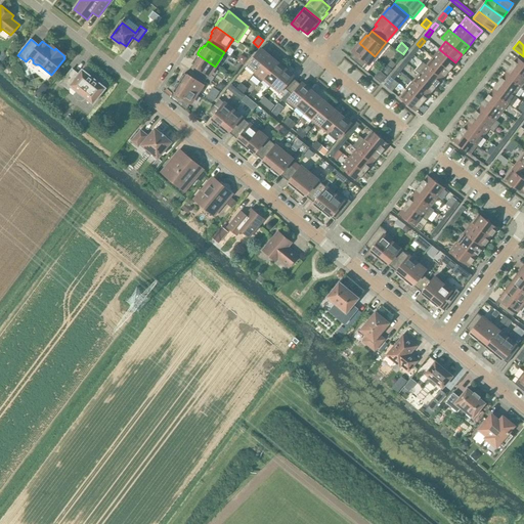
[(363,70),(375,56),(359,43),(352,51),(354,52),(349,57),(363,70)]
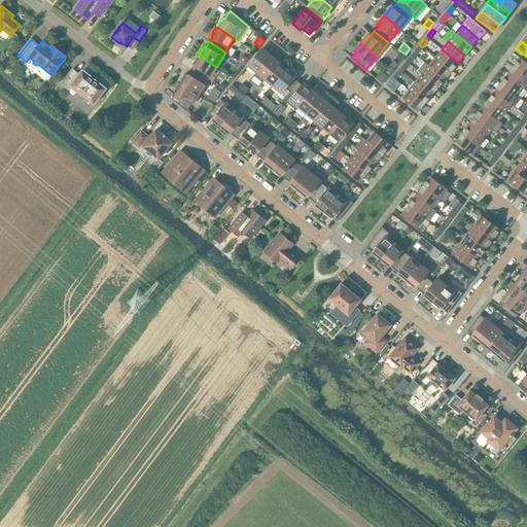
[(419,44),(414,50),(417,54),(418,54),(422,47),(419,44)]
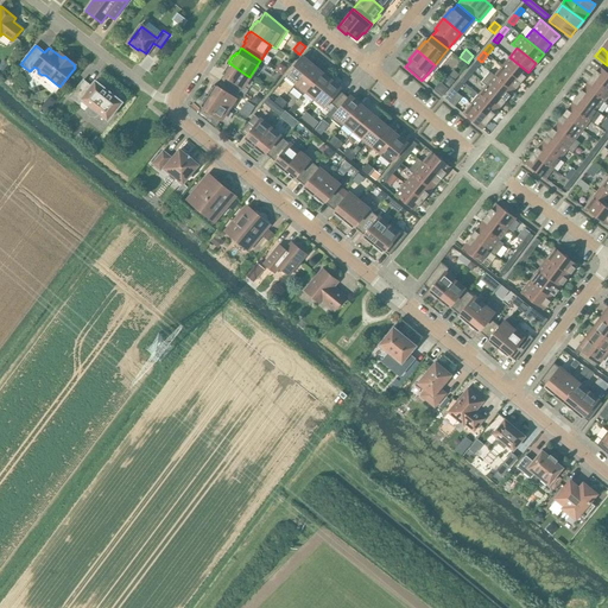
[(302,57),(286,75),(296,83),(311,64),(302,57)]
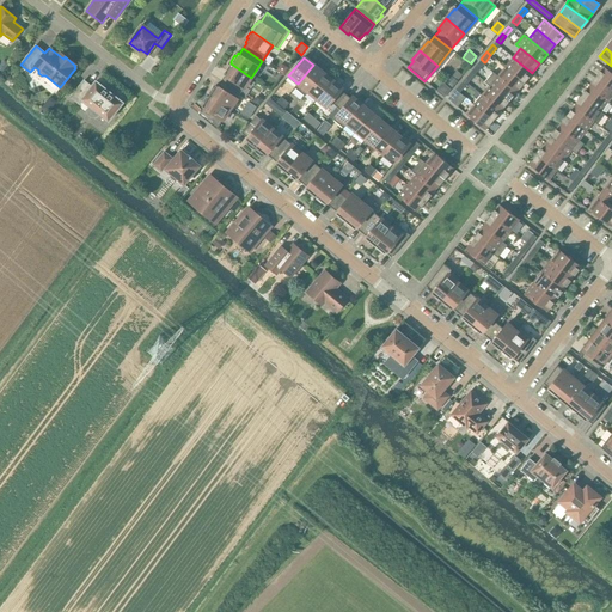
[(524,83),(532,73),(513,57),(505,67),(524,83)]
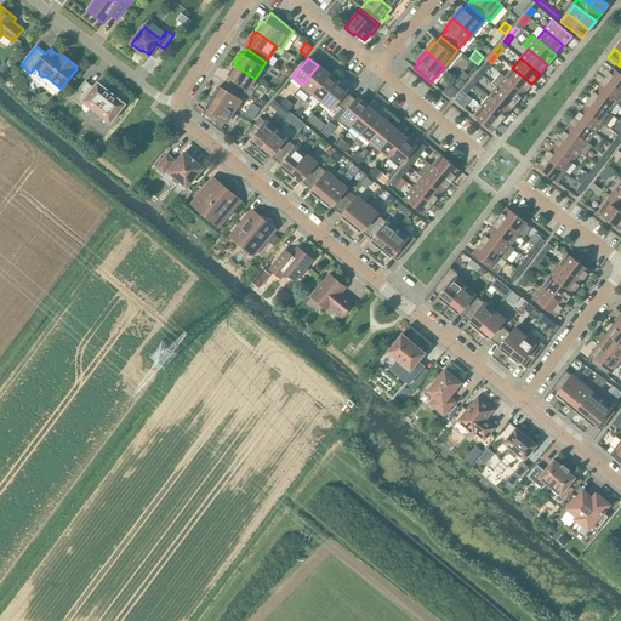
[(244,95),(255,79),(234,64),(233,66),(232,66),(228,70),(229,72),(227,75),(228,77),(224,81),(244,95)]
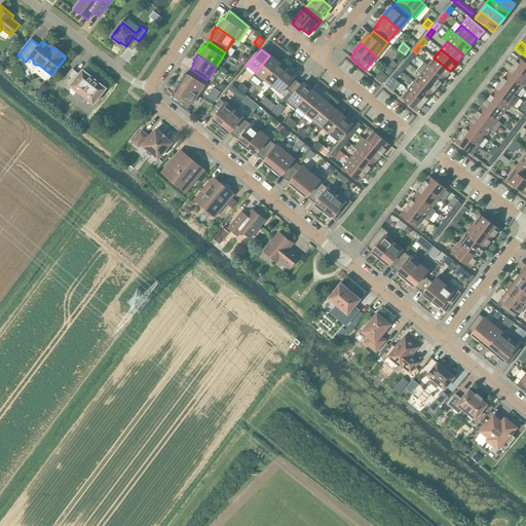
[(241,54),(237,61),(243,65),(248,59),(241,54)]
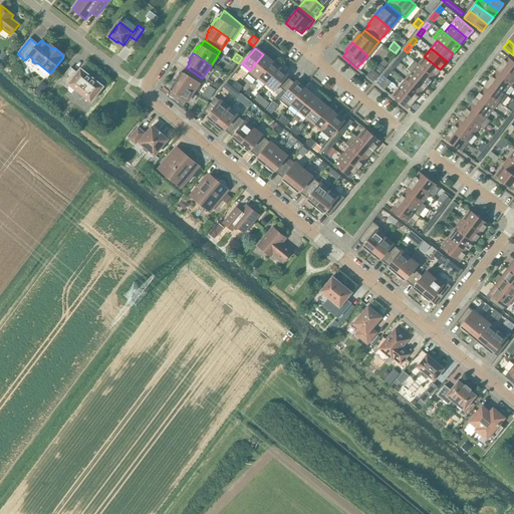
[(396,59),(399,62),(400,62),(404,56),(401,53),(396,59)]
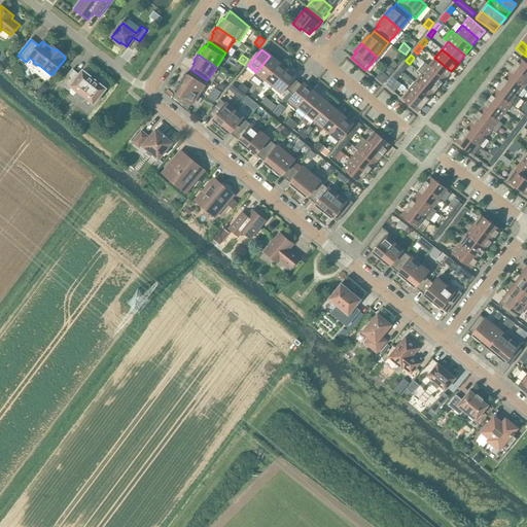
[(256,72),(253,75),(262,83),(266,79),(278,63),(270,57),(270,56),(256,72)]
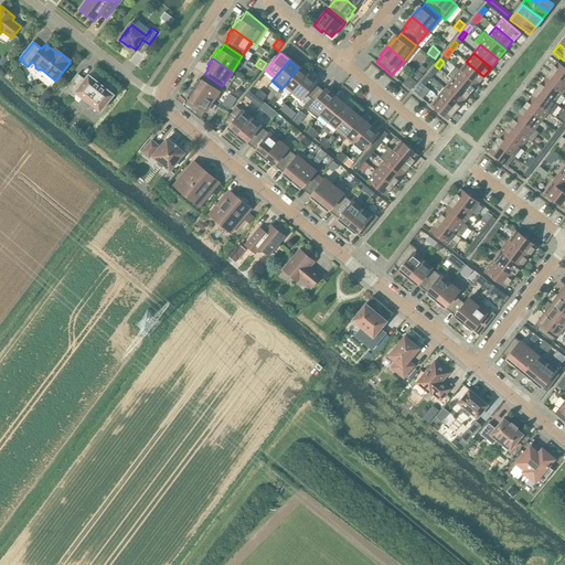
[(477,85),(483,76),(466,62),(459,70),(459,71),(477,85)]
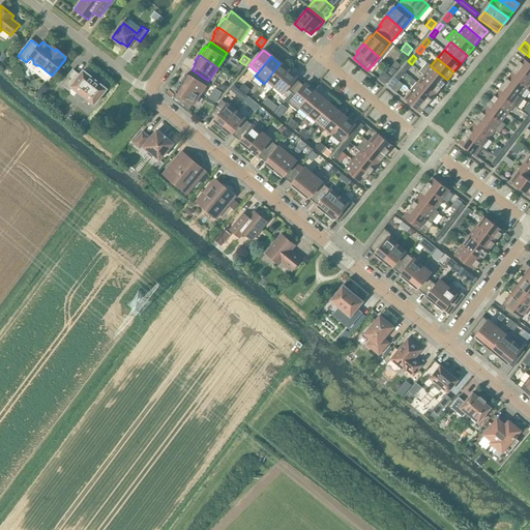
[(516,66),(516,67),(529,78),(529,63),(523,58),(516,66)]
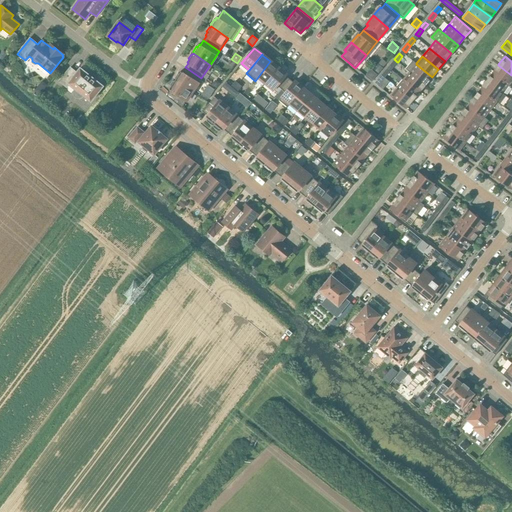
[(382,59),(378,64),(383,67),(387,63),(382,59)]
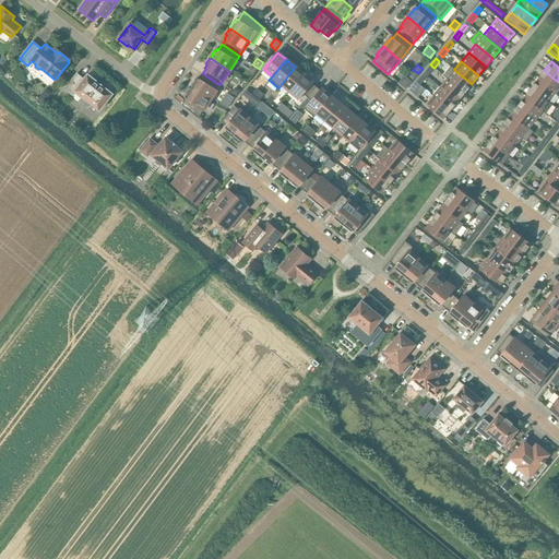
[(430,64),(425,71),(428,74),(429,74),(435,68),(433,68),(430,64)]
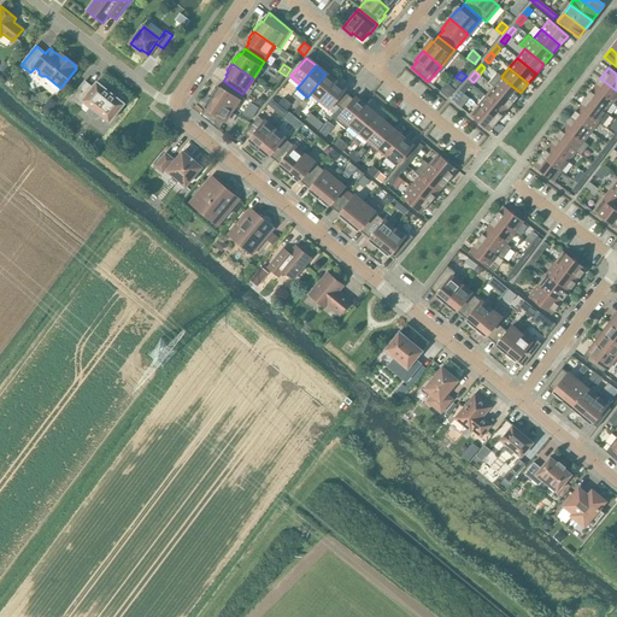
[(501,77),(501,76),(497,72),(488,83),(493,87),(512,103),(521,93),(501,77)]
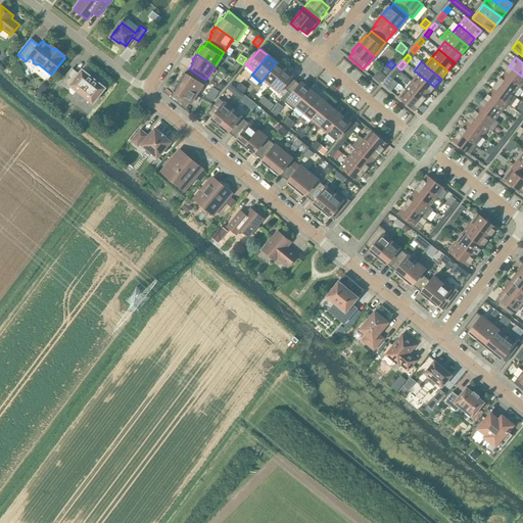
[(276,62),(264,79),(271,85),(284,69),(276,62)]
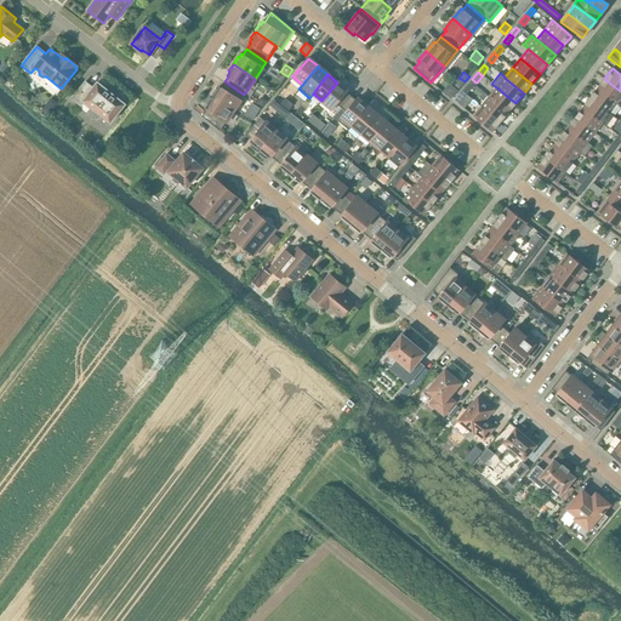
[(620,91),(604,79),(597,89),(617,103),(620,97),(620,91)]
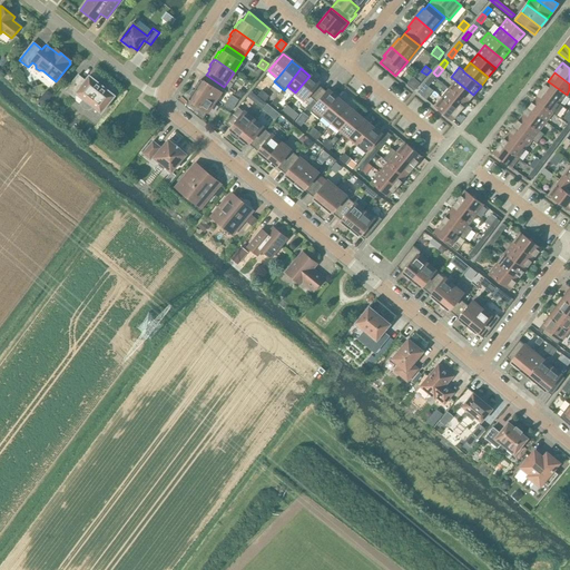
[(214,102),(224,87),(206,75),(203,80),(202,79),(199,82),(198,81),(195,87),(196,88),(195,89),(214,102)]
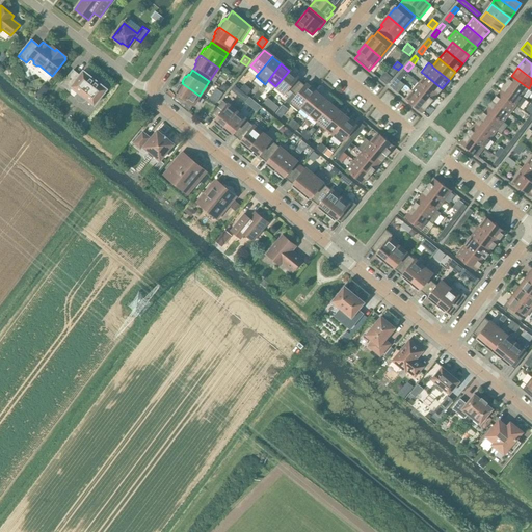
[(79,76),(73,71),(61,84),(69,90),(72,87),(79,92),(77,95),(77,98),(78,100),(80,101),(82,102),(84,101),(86,99),(95,105),(107,89),(83,71),(79,76)]
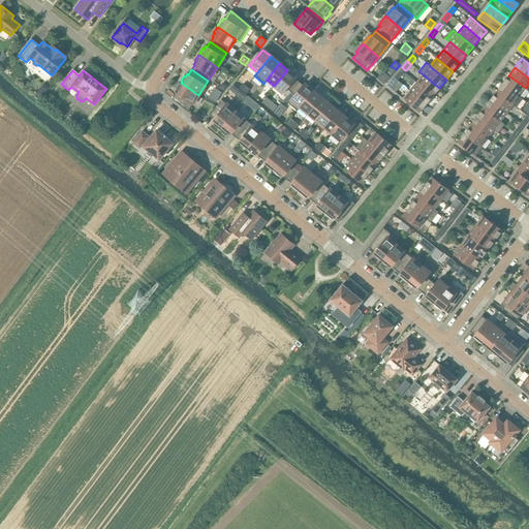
[(290,92),(299,82),(294,79),(296,76),(287,70),(274,86),(282,93),(286,89),(290,92)]
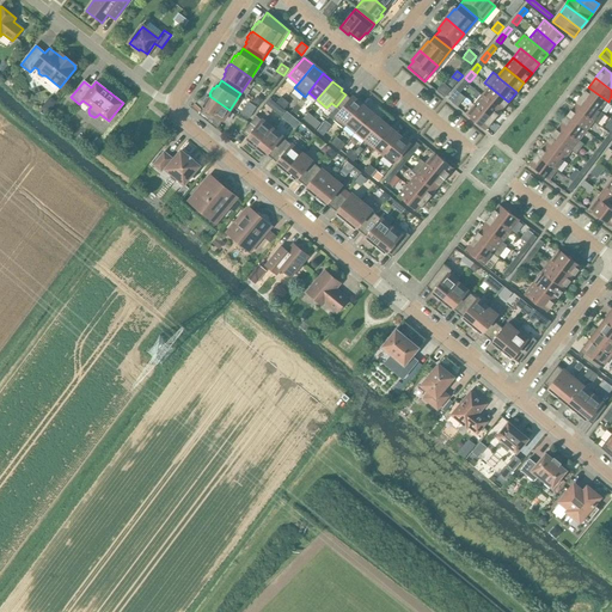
[(442,83),(438,89),(446,96),(451,90),(442,83)]
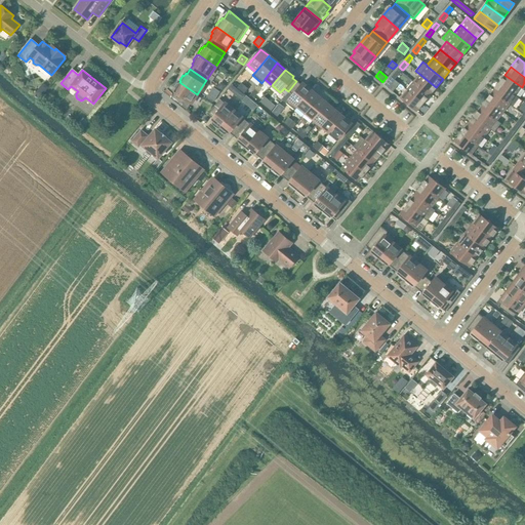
[(391,77),(395,80),(400,74),(399,74),(396,71),(391,77)]
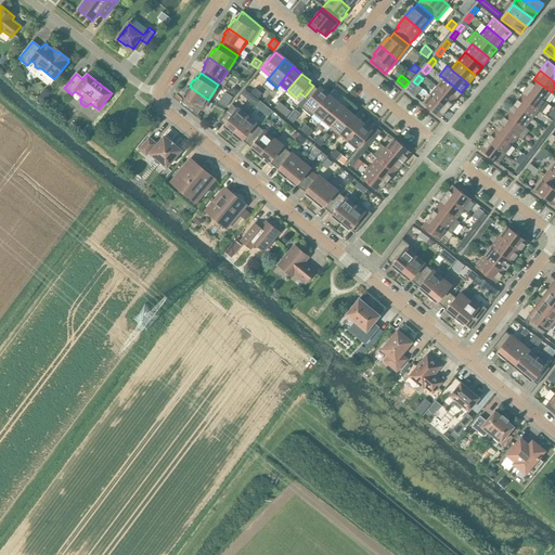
[(454,101),(461,92),(443,78),(437,87),(454,101)]
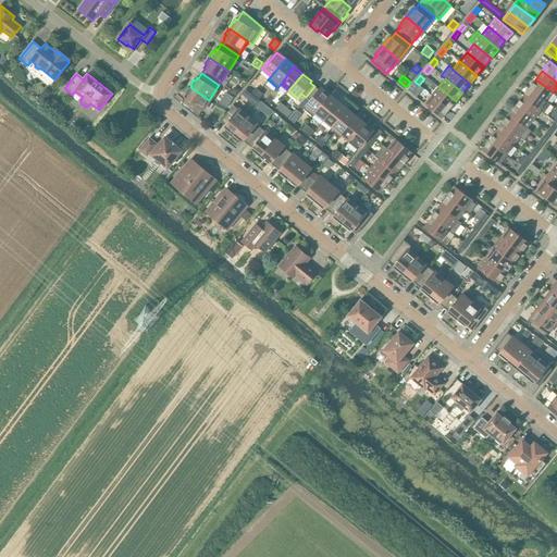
[(547,101),(554,93),(535,79),(529,88),(547,101)]
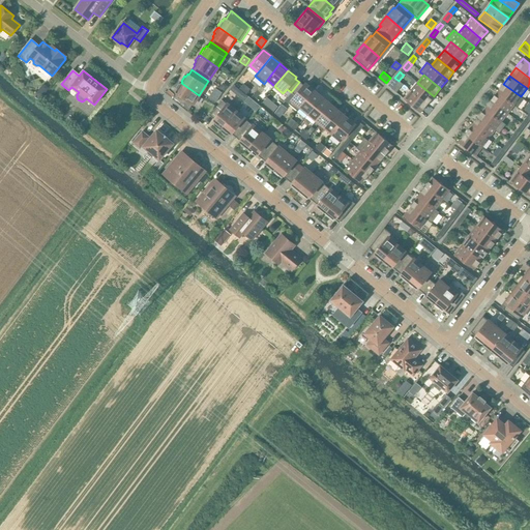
[(393,87),(399,81),(394,78),(389,84),(393,87)]
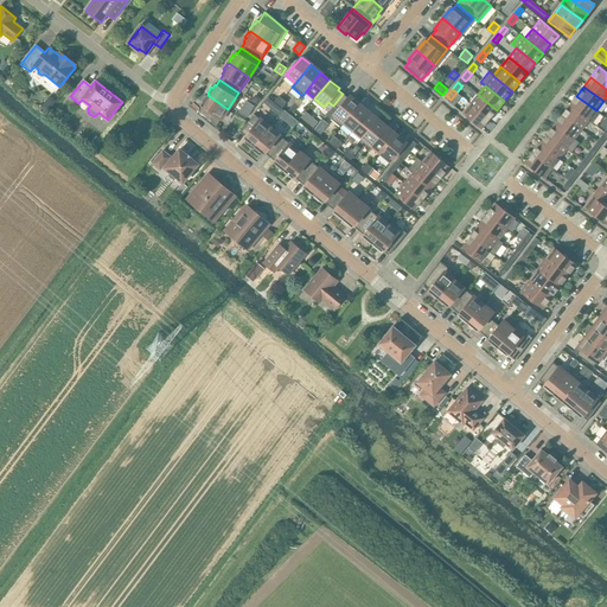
[(344,122),(359,104),(349,96),(347,97),(343,94),(333,106),(338,109),(331,119),(340,127),(344,123),(344,122)]
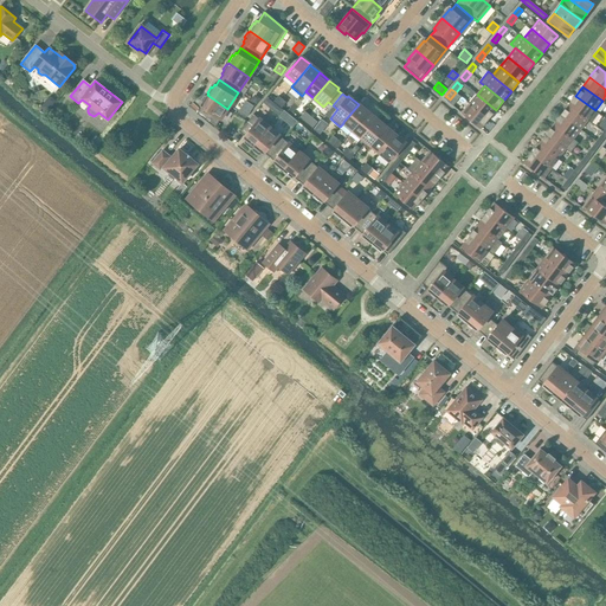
[(214,128),(227,109),(207,95),(206,96),(205,96),(201,101),(202,102),(200,105),(201,107),(197,114),(214,128)]
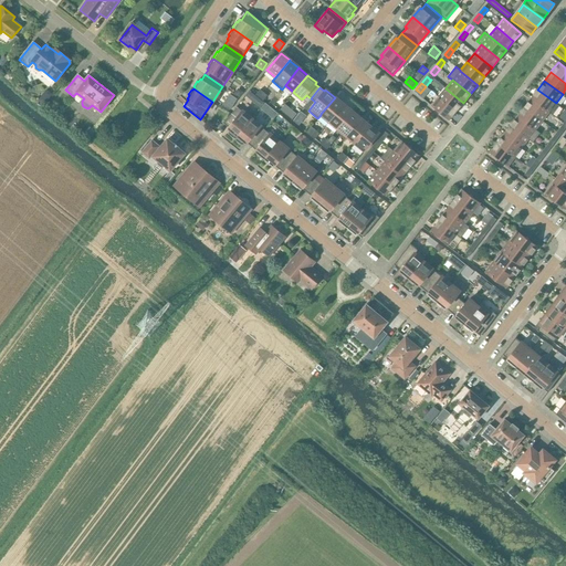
[(234,93),(234,94),(240,97),(243,92),(238,88),(237,91),(234,93)]
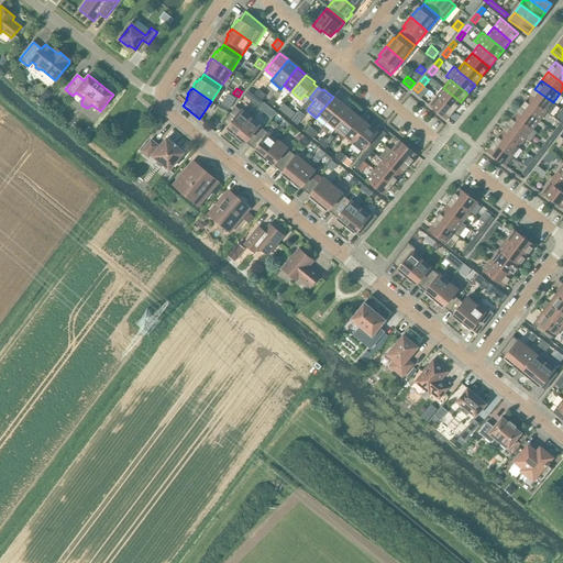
[(453,111),(461,102),(443,88),(435,97),(453,111)]
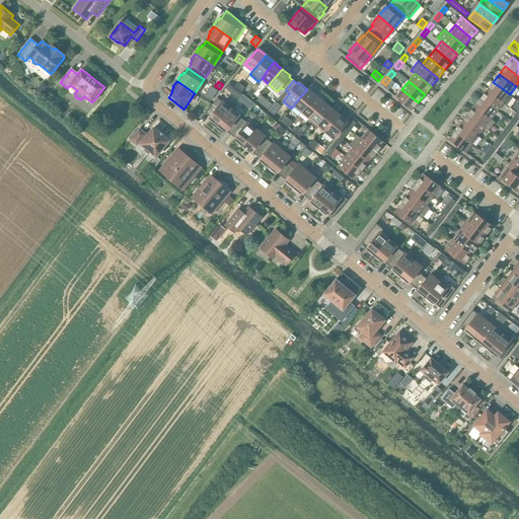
[(493,82),(487,90),(503,102),(507,106),(514,97),(510,94),(493,82)]
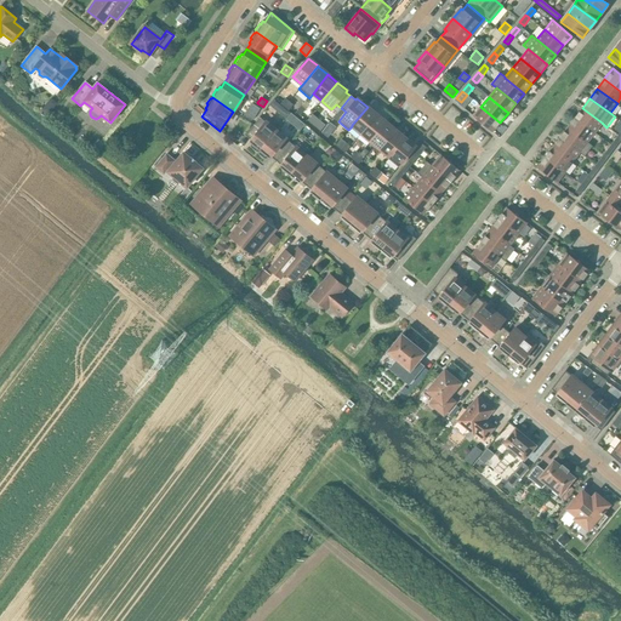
[(251,103),(244,115),(252,120),(260,109),(251,103)]
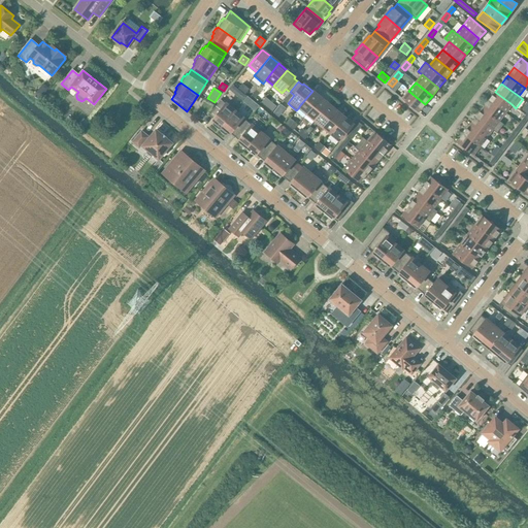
[(39,89),(35,94),(40,98),(44,93),(39,89)]
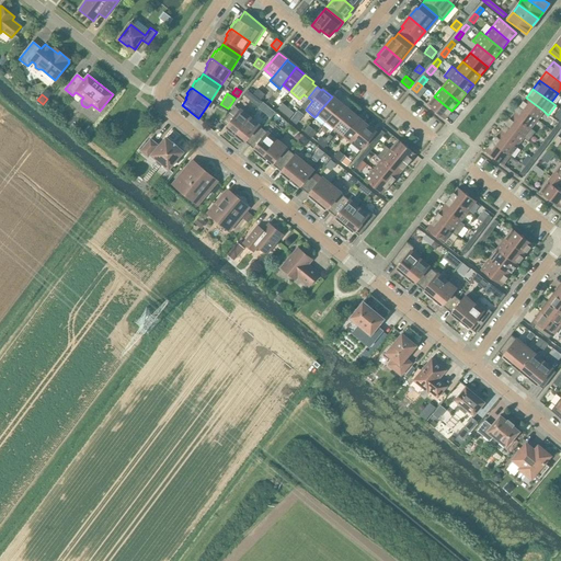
[(327,121),(340,103),(332,96),(318,113),(318,114),(327,121)]
